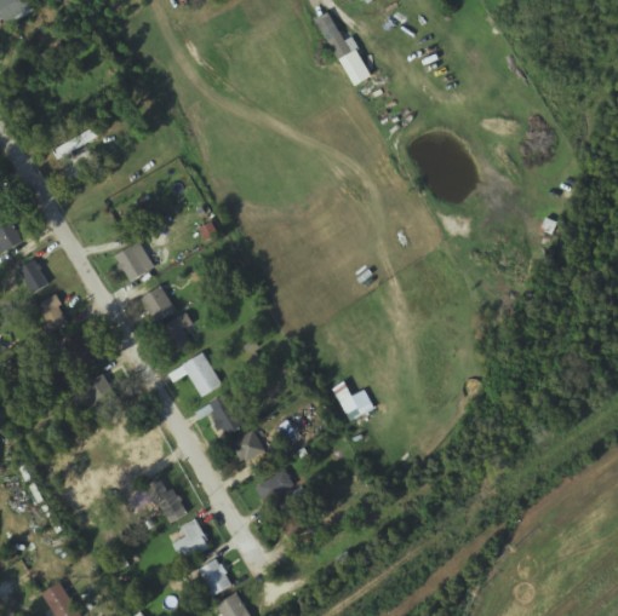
[(32,0),(1,17),(0,15),(0,0),(32,0)]
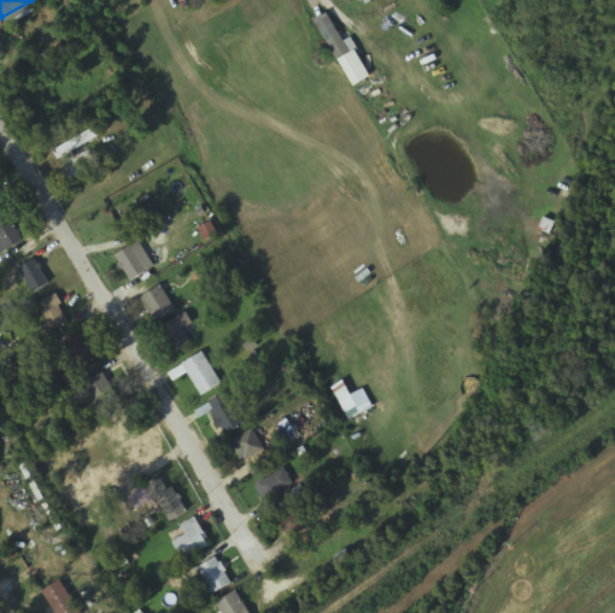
[(312,18),(335,59),(356,48),(349,36),(343,40),(327,11),(312,18)]
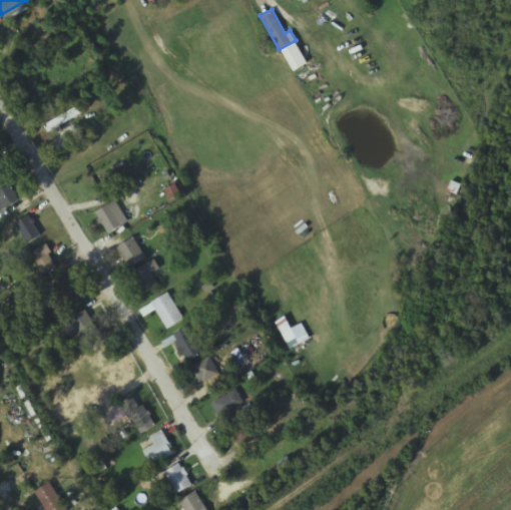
[(0,207),(18,198),(10,183),(0,188),(0,207)]
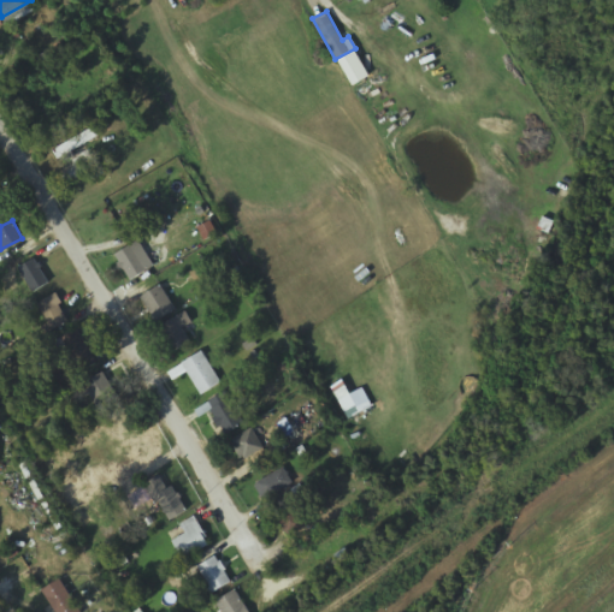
[(113,253),(128,279),(146,268),(131,243),(113,253)]
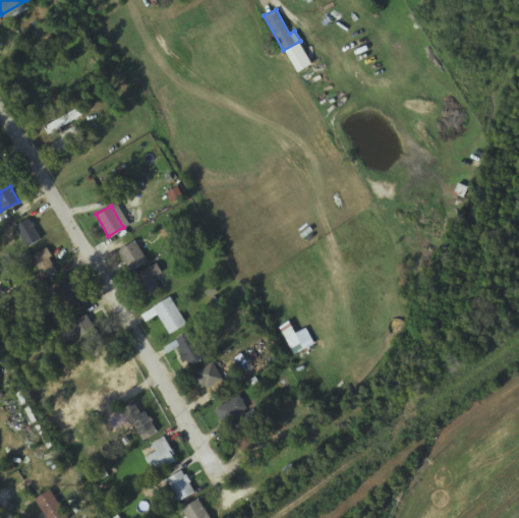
[(27,246),(39,238),(23,218),(12,227),(27,246)]
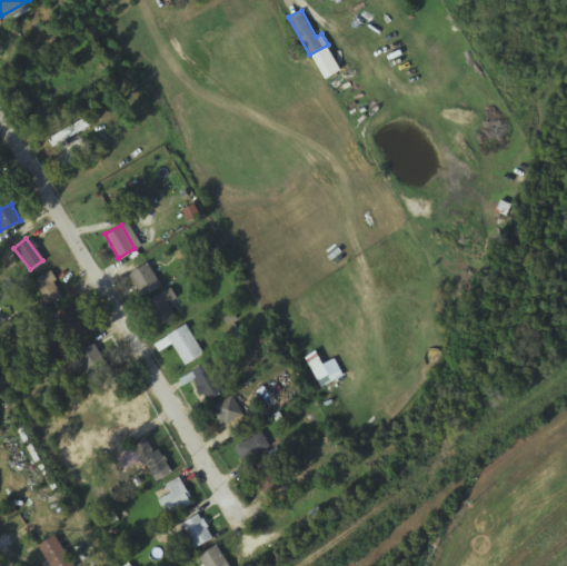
[(160,285),(146,262),(129,274),(143,296),(160,285)]
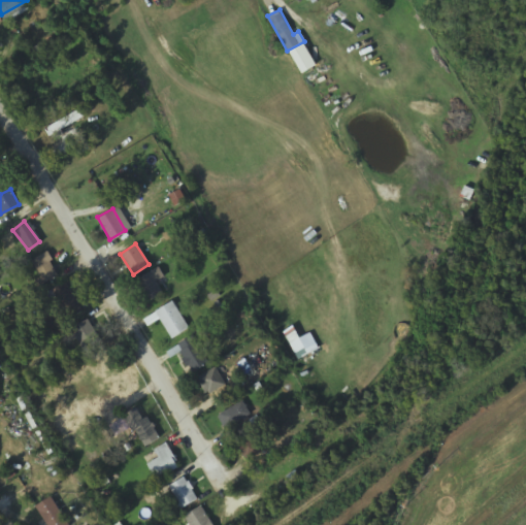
[(162,294),(158,280),(163,277),(161,268),(137,274),(144,299),(162,294)]
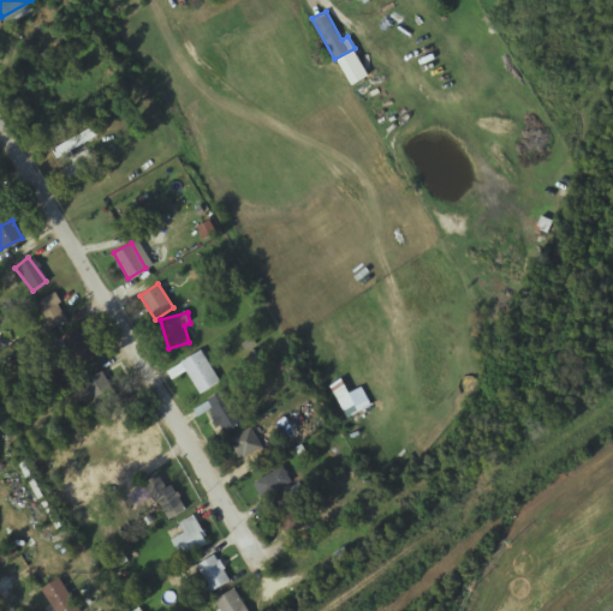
[(59,336),(79,370),(95,360),(75,327),(59,336)]
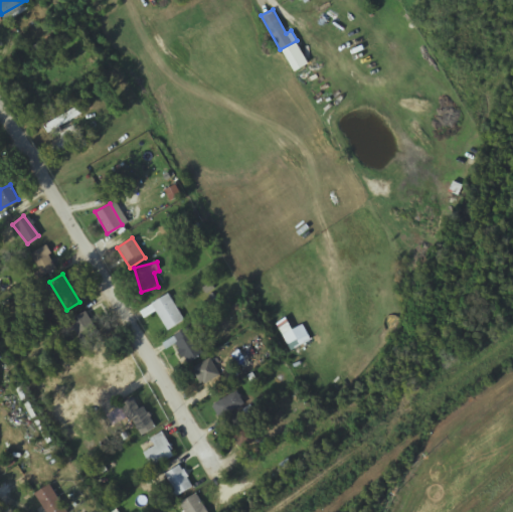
[(167,330),(184,319),(167,293),(151,303),(167,330)]
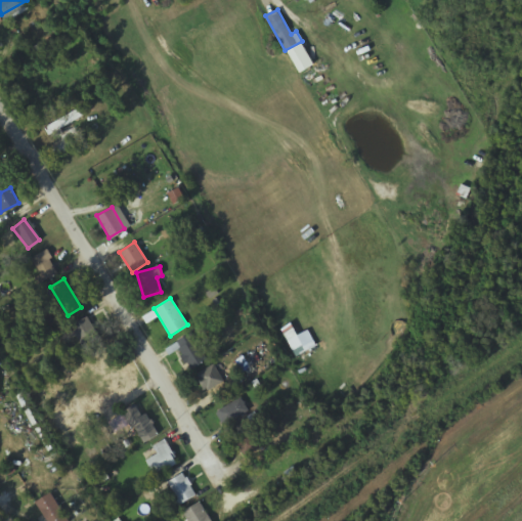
[(71,324),(83,349),(99,340),(87,315),(71,324)]
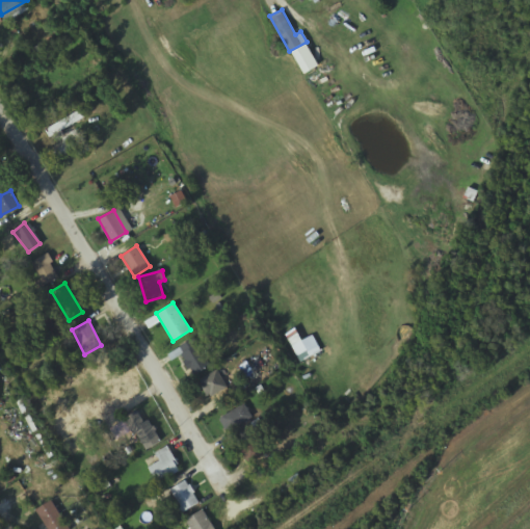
[(176,347),(192,375),(210,365),(193,338),(176,347)]
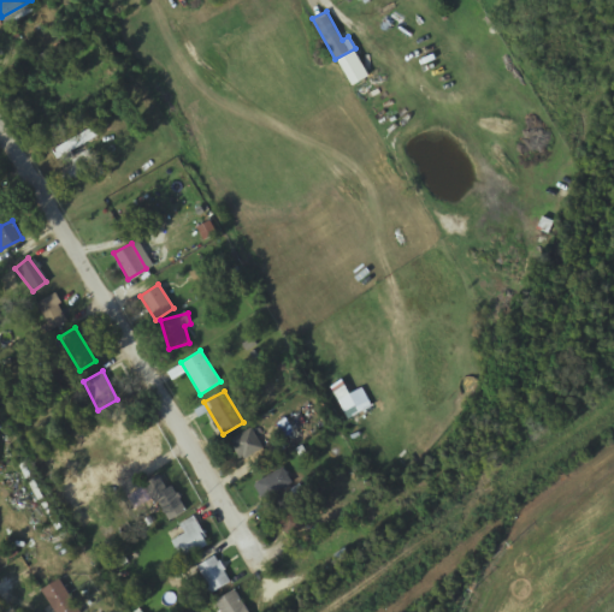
[(127,447),(143,437),(127,409),(108,420),(127,447)]
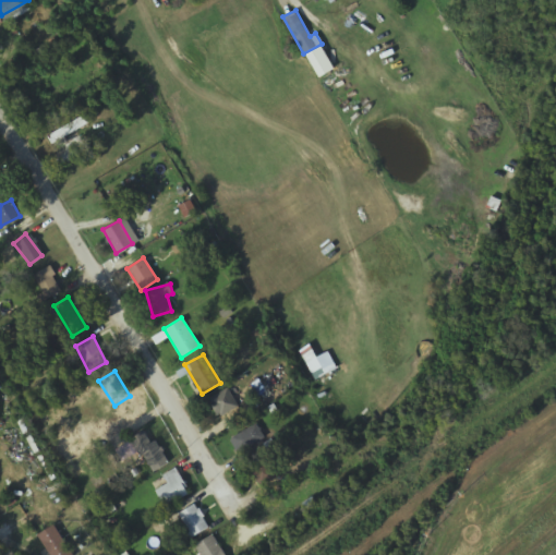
[(208,397),(218,415),(238,406),(228,387),(208,397)]
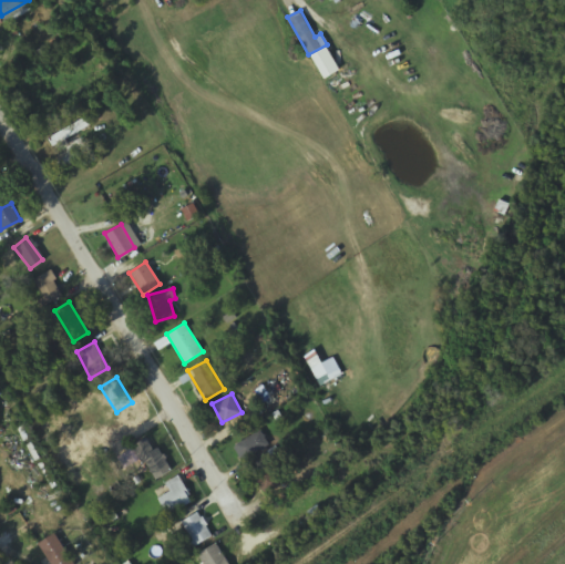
[(267,443),(258,429),(234,445),(244,459),(267,443)]
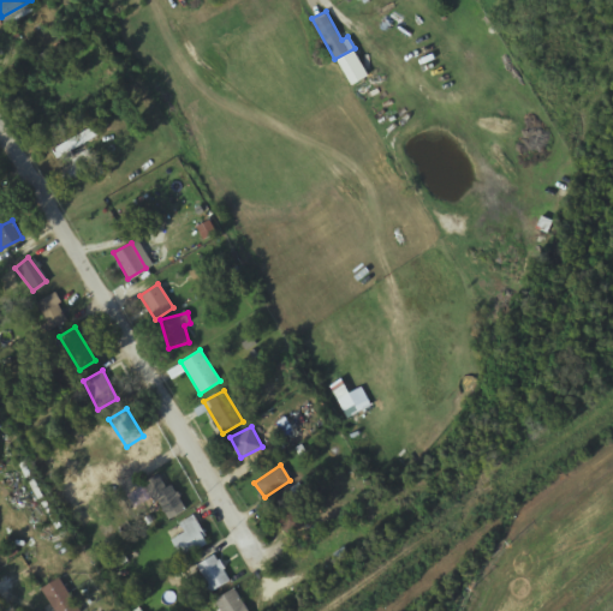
[(144,481),(167,520),(186,508),(171,481),(165,485),(158,473),(144,481)]
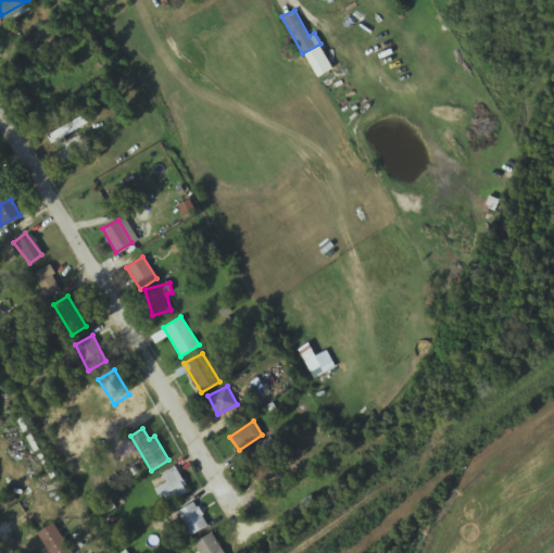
[(259,484),(275,473),(264,455),(248,465),(259,484)]
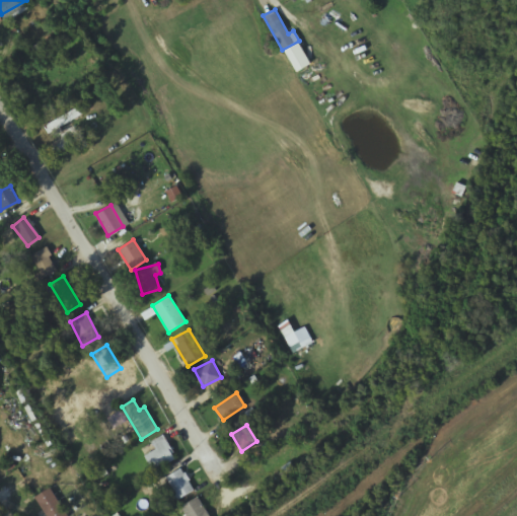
[(175,457),(162,434),(150,441),(155,448),(144,454),(154,470),(175,457)]
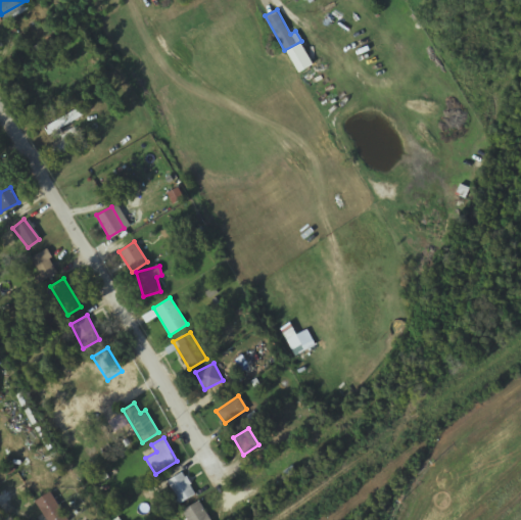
[(193,494),(184,472),(168,478),(176,501),(193,494)]
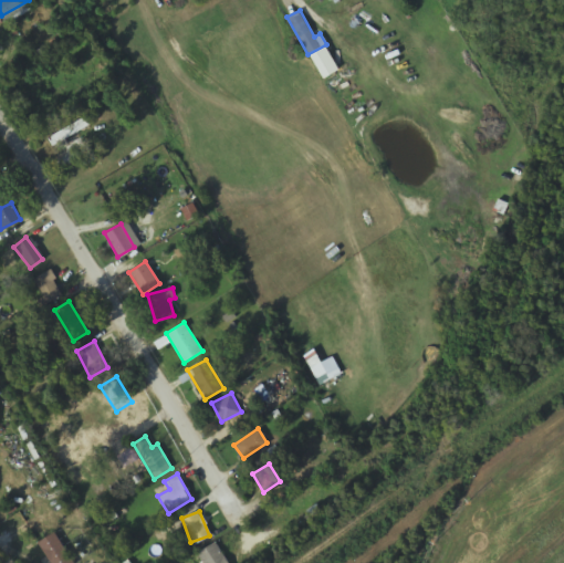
[(39,541),(51,562),(72,562),(54,532),(39,541)]
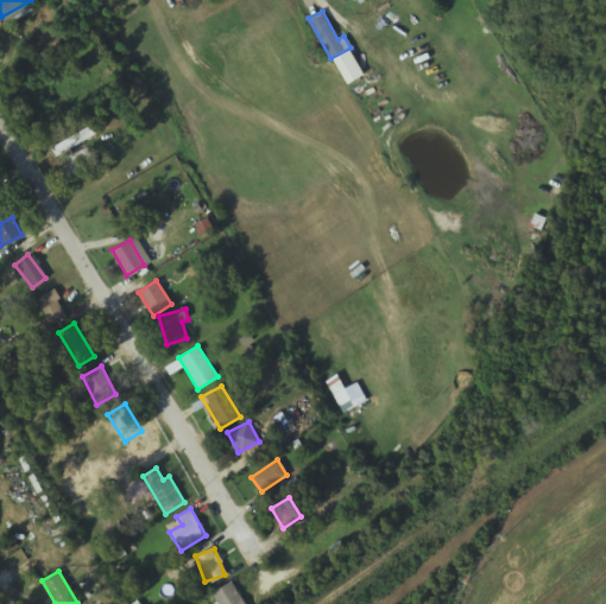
[(219,603),(245,603),(232,580),(213,591),(219,603)]
